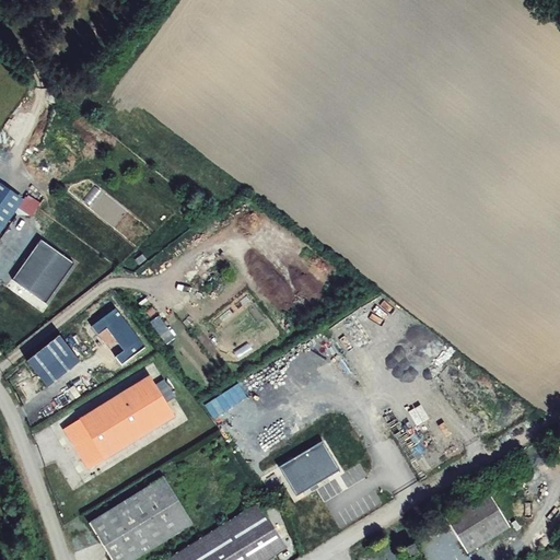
[(77,264),(39,238),(11,278),(47,304),(77,264)]
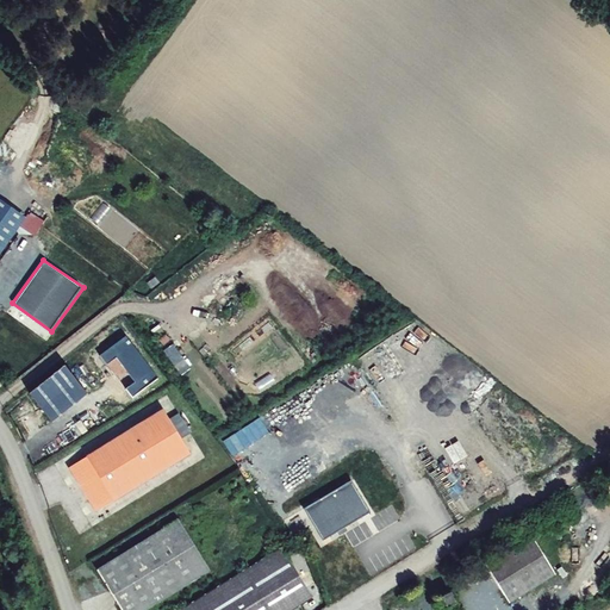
[(74,471),(101,515),(193,464),(166,412),(74,471)]
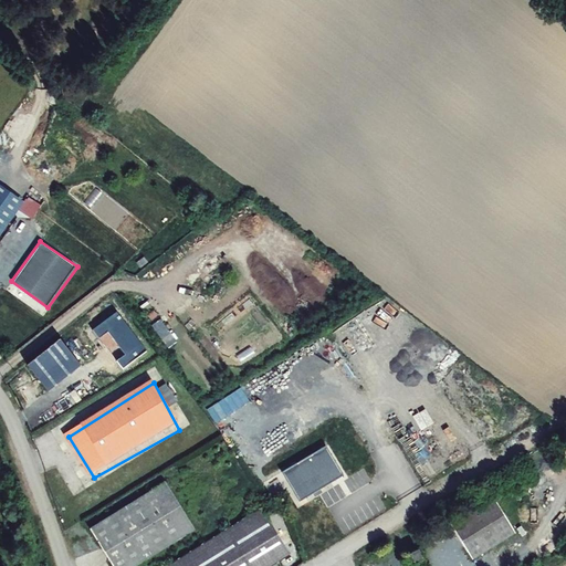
[(284,468),(301,495),(344,469),(327,441),(284,468)]
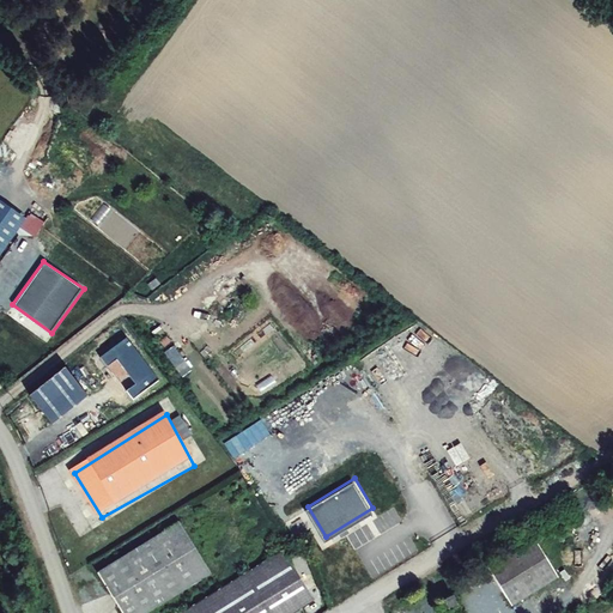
[(116,612),(141,612),(207,574),(176,522),(92,574),(116,612)]
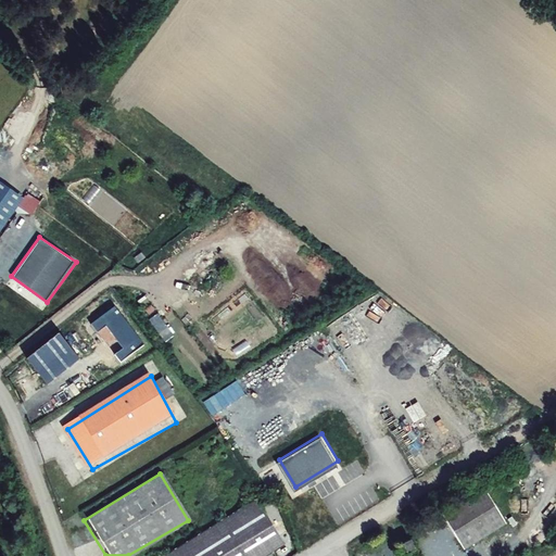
[(484,488),(441,514),(462,546),(505,521),(484,488)]
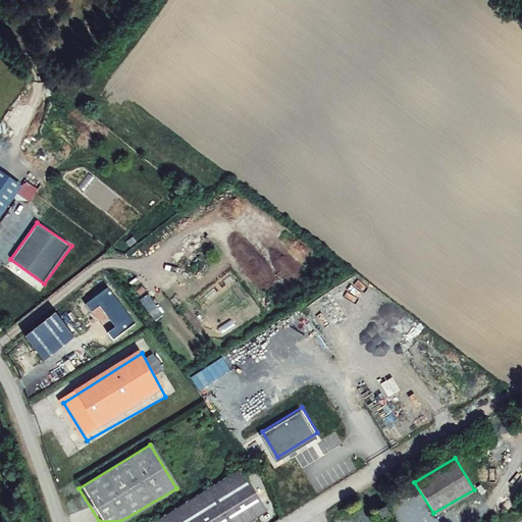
[(247,521),(265,512),(239,467),(192,494),(205,521),(247,521)]
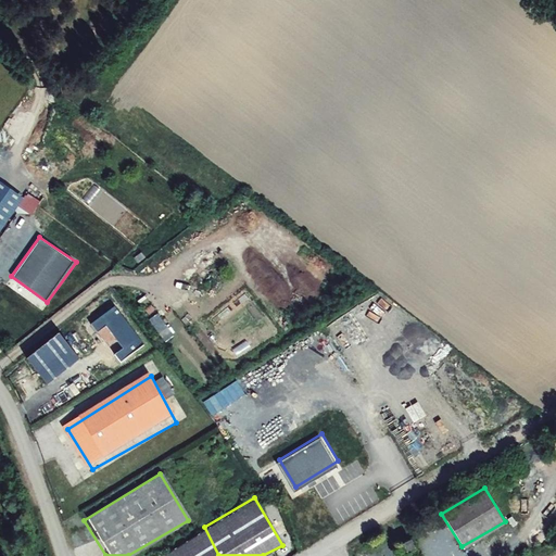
[(218,555),(204,527),(154,555),(218,555)]
